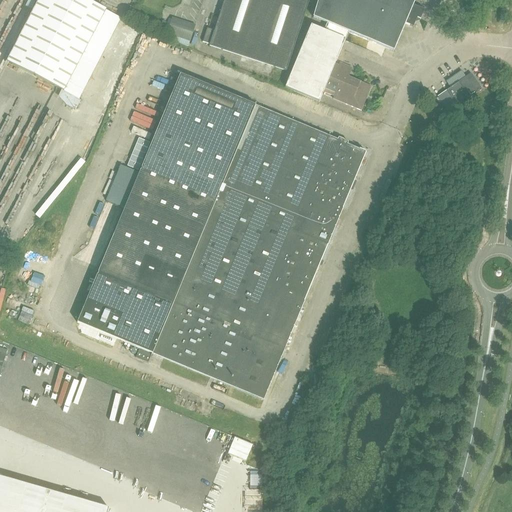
[(78,98),(120,19),(83,0),(38,0),(6,60),(78,98)]
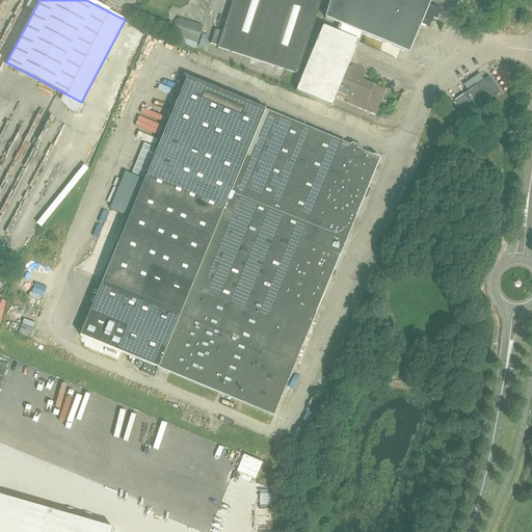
[(215,29),(211,44),(298,72),(321,0),(233,0),(223,31),(215,29)]
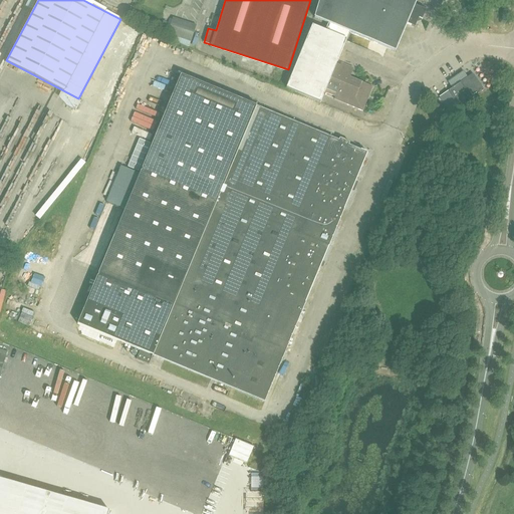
[(414,5),(415,2),(416,0),(318,0),(314,17),(395,50),(407,22),(415,26),(419,17),(422,18),(426,10),(414,5)]
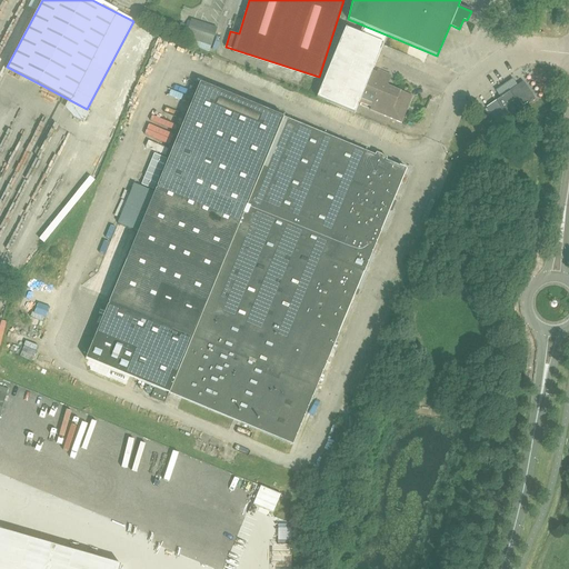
[(185,37),(186,38),(183,42),(209,52),(211,46),(217,27),(191,19),(185,37)]
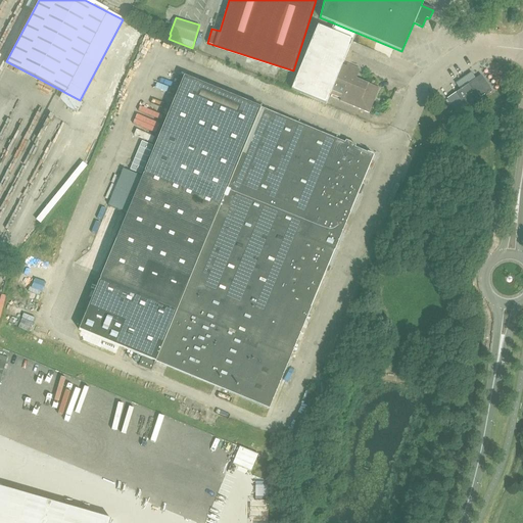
[(317,26),(291,90),(325,103),(329,94),(341,99),(340,101),(369,112),(378,88),(355,79),(359,69),(347,64),(345,67),(341,65),(351,40),(317,26)]
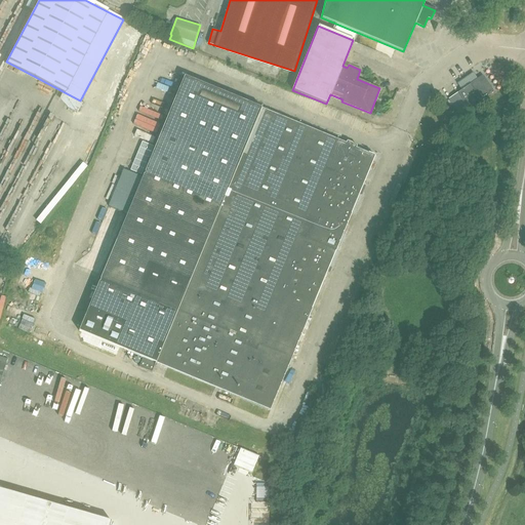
[(457,92),(448,98),(459,115),(468,109),(488,94),(493,91),(483,76),(477,79),(472,72),(456,83),(461,90),(457,92)]
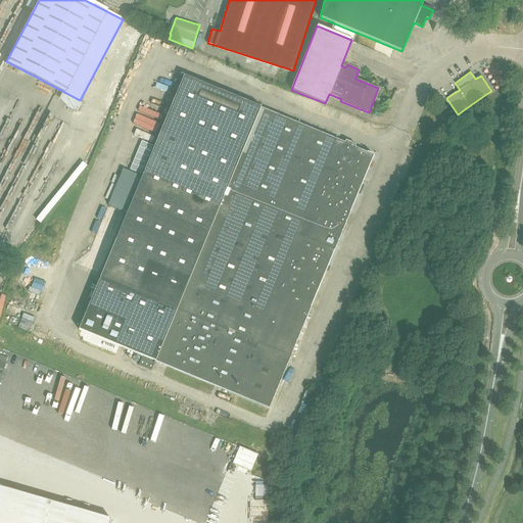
[(346,141),(344,143),(183,77),(142,177),(123,169),(108,204),(128,212),(79,330),(142,355),(138,366),(151,371),(155,362),(269,408),(373,155),(354,147),(355,145),(350,143),(346,141)]
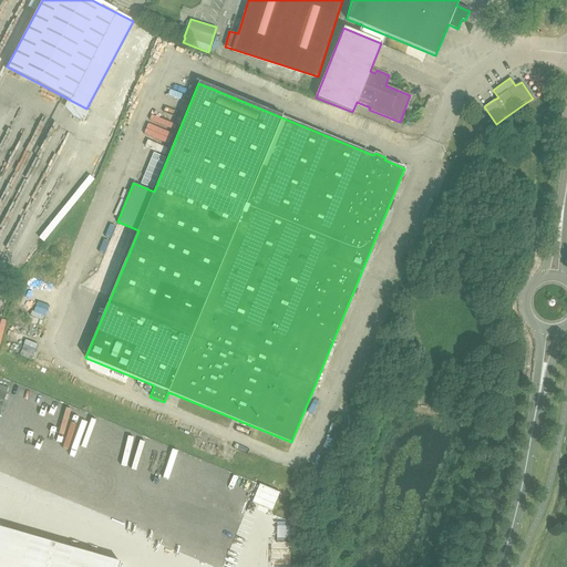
[(137,121),(142,114),(133,109),(129,115),(137,121)]
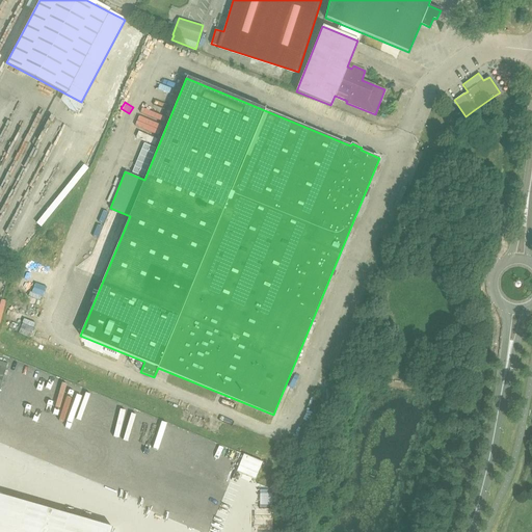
[(85,178),(94,169),(88,165),(81,174),(85,178)]
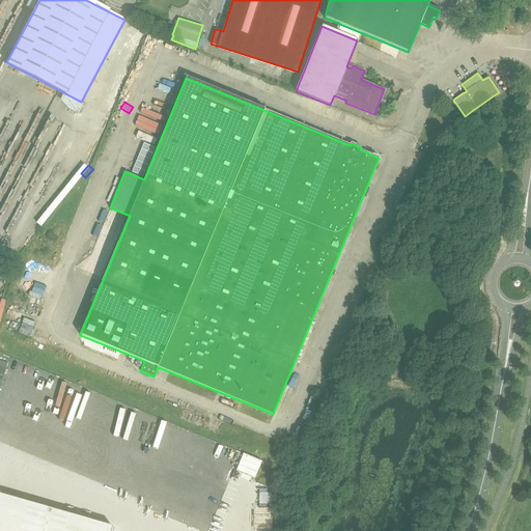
[(0,494),(0,530),(111,530),(113,527),(0,494)]
